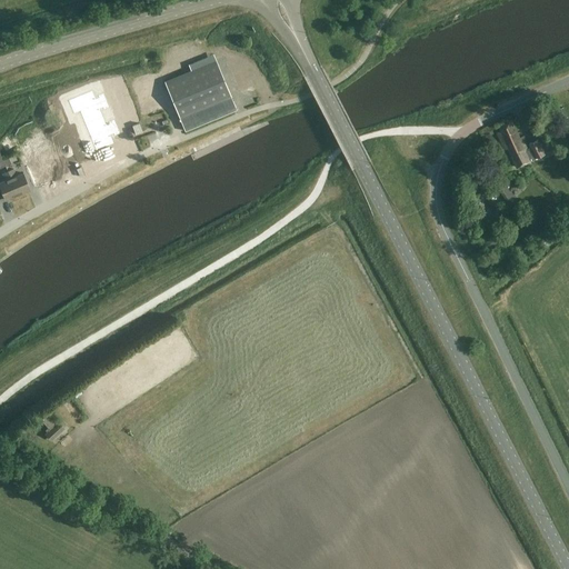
[(186,132),(237,111),(216,60),(165,82),(186,132)]
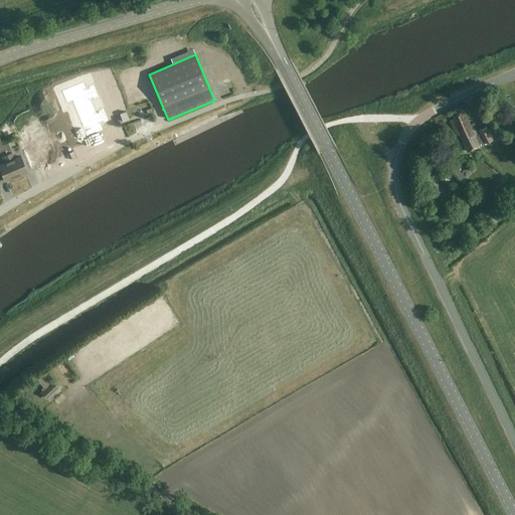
[(511,97),(504,100),(508,109),(514,106),(511,97)]
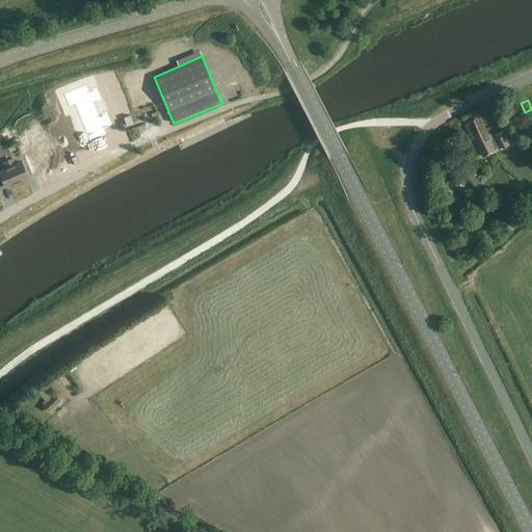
[(512,106),(503,111),(506,116),(515,112),(512,106)]
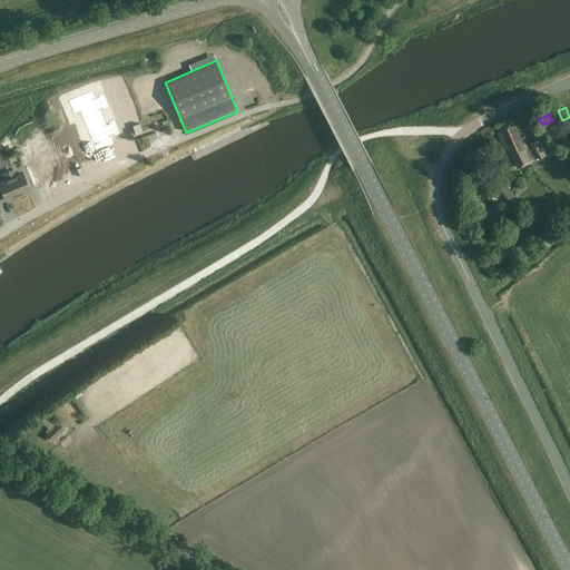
[(501,128),(503,131),(500,133),(503,143),(508,140),(514,157),(513,157),(518,168),(547,156),(540,141),(531,146),(532,148),(530,149),(526,137),(521,139),(513,123),(501,128)]
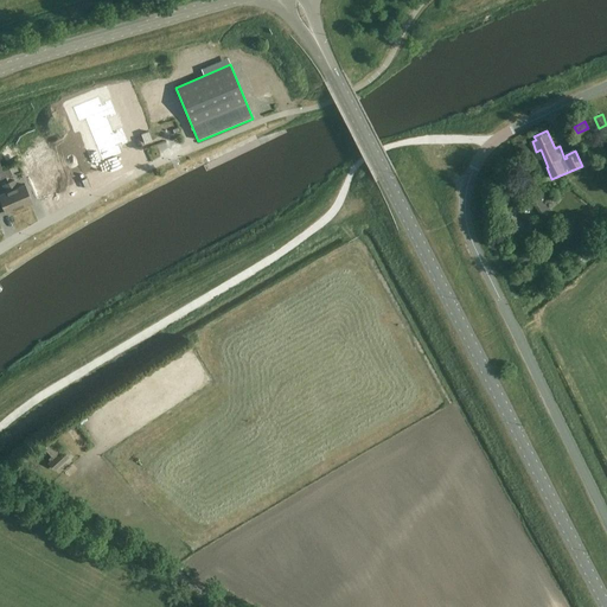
[(145,144),(152,141),(149,132),(142,134),(145,144)]
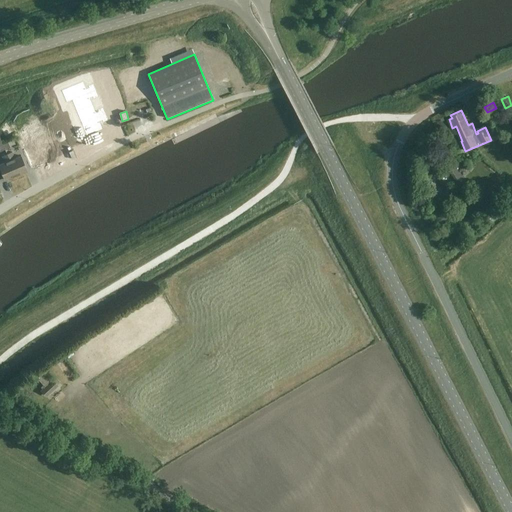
[(504,125),(498,112),(487,117),(493,130),(504,125)]
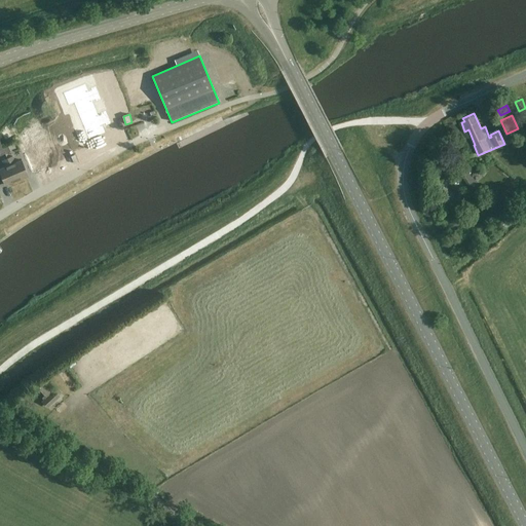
[(31,141),(24,144),(32,163),(39,161),(31,141)]
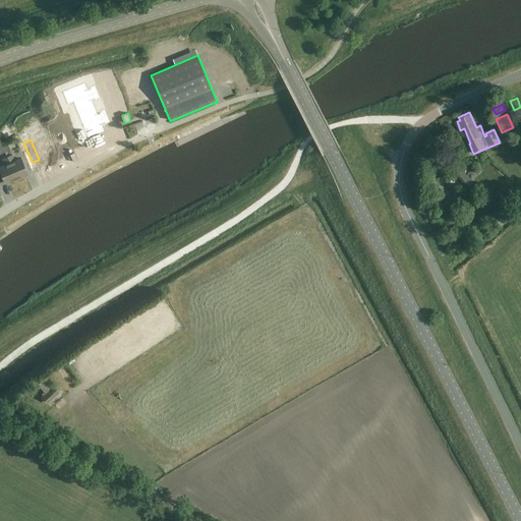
[(5,165),(0,167),(0,170),(5,182),(27,173),(21,159),(15,161),(13,155),(2,159),(5,165)]
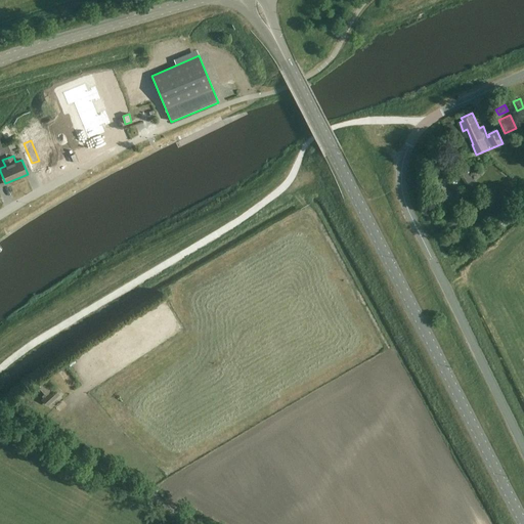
[(68,381),(72,378),(66,370),(62,374),(68,381)]
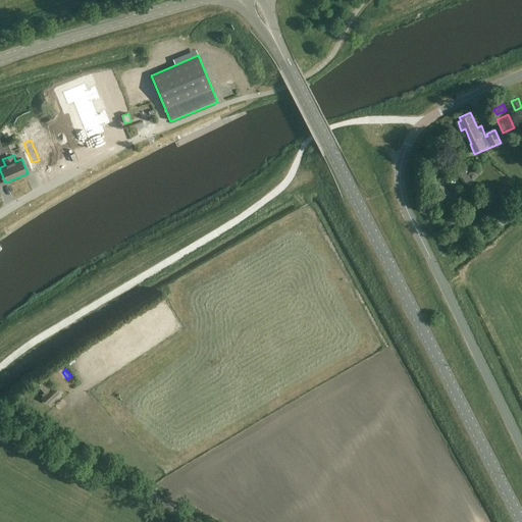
[(42,384),(48,378),(43,374),(38,381),(42,384)]
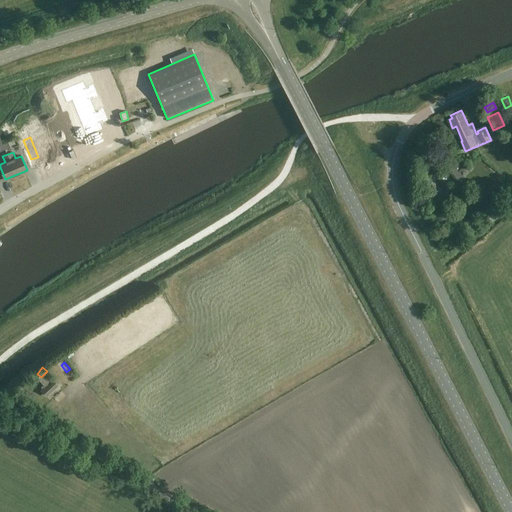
[(41,391),(45,396),(57,384),(53,380),(41,391)]
